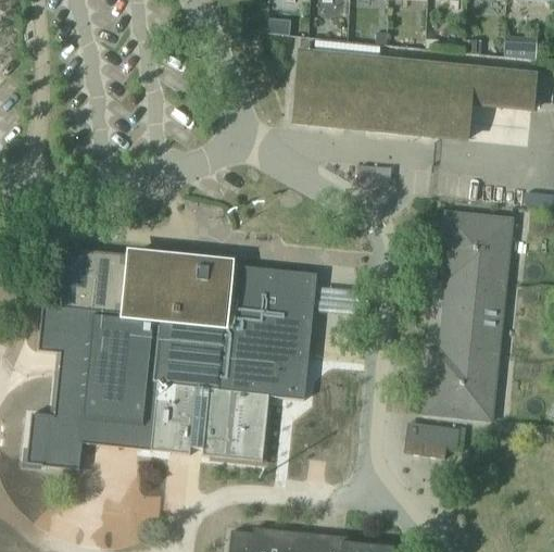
[(266,17),(265,33),(275,34),(276,19),(266,17)]
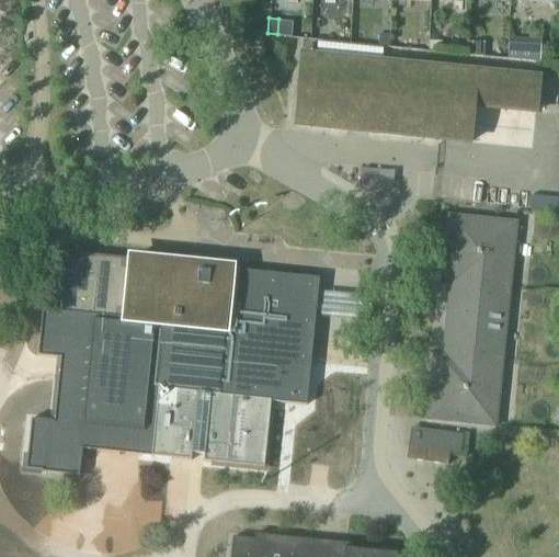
[(379,32),(379,44),(389,45),(390,33),(379,32)]
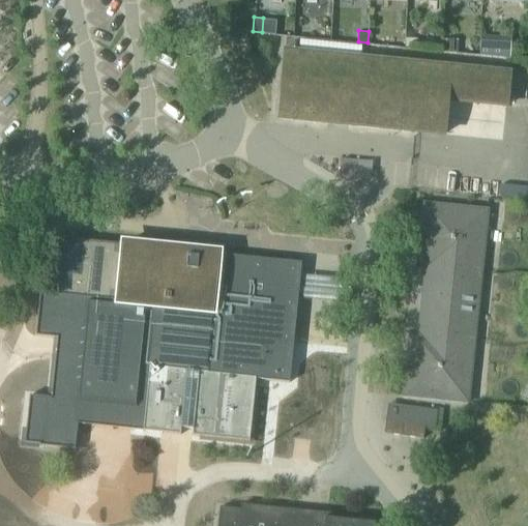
[(419,37),(406,37),(406,47),(419,47),(419,37)]
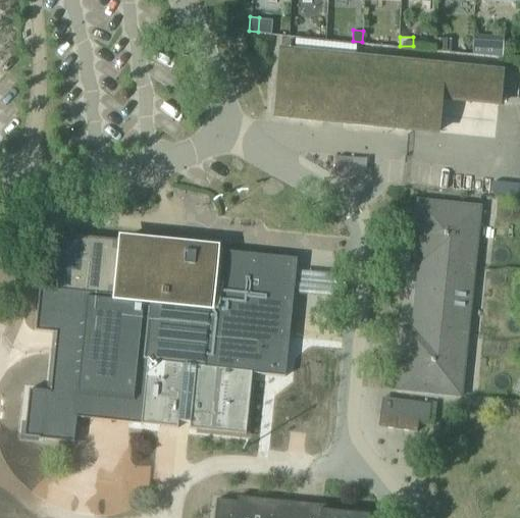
[(453,37),(438,37),(438,50),(453,50),(453,37)]
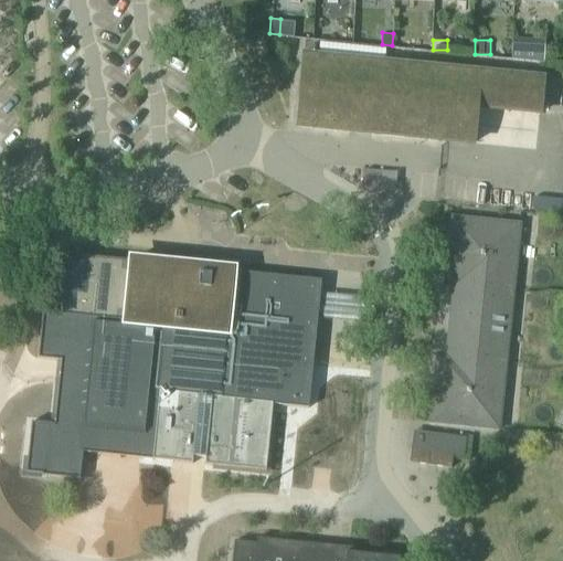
[(544,76),(305,54),(297,125),(475,143),(478,106),(541,112),(544,76)]
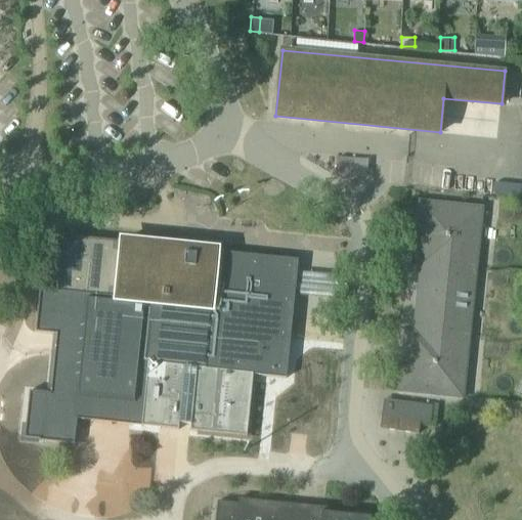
[(521,182),(495,179),(494,192),(521,196),(521,182)]
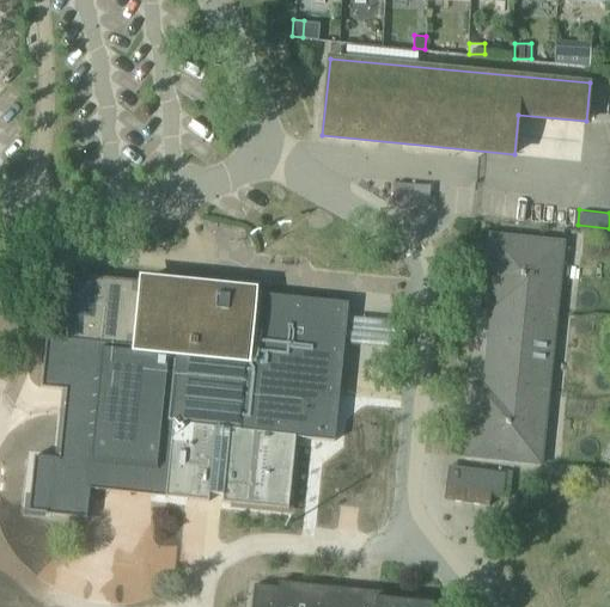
[(565,240),(492,233),(486,295),(501,298),(500,308),(498,308),(490,387),(492,387),(490,398),(474,396),(468,458),(542,466),(549,391),(546,390),(553,314),(557,316),(565,240)]
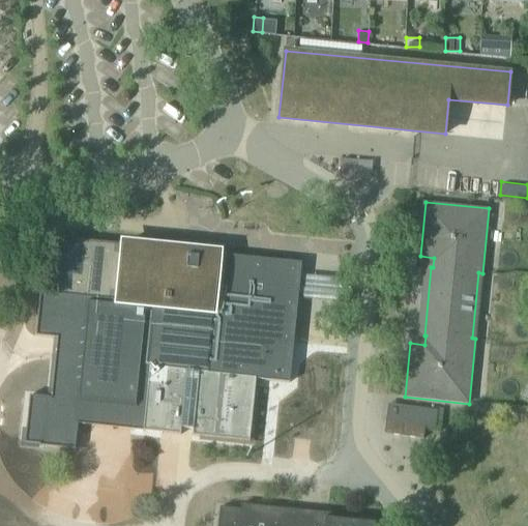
[(30,395),(26,440),(40,442),(40,443),(75,446),(77,421),(78,415),(132,421),(130,428),(164,431),(181,433),(181,426),(193,427),(192,434),(250,439),(256,377),(289,380),(294,334),(292,334),(293,319),(295,320),(296,315),(301,261),(204,251),(186,249),(168,246),(63,236),(60,261),(60,268),(57,293),(56,293),(56,294),(40,293),(37,332),(58,335),(51,397),(30,395)]
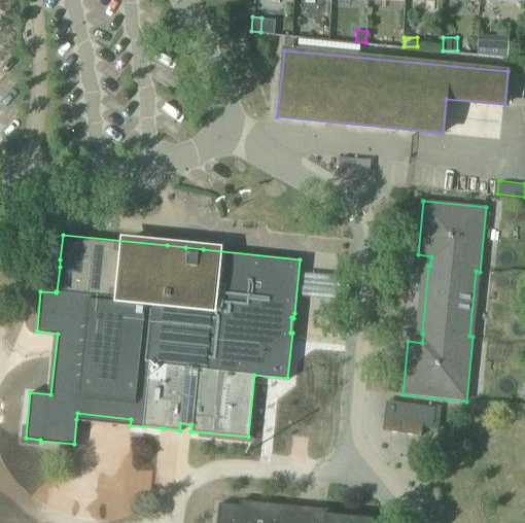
[(351,276),(302,271),(299,294),(349,300),(351,276)]
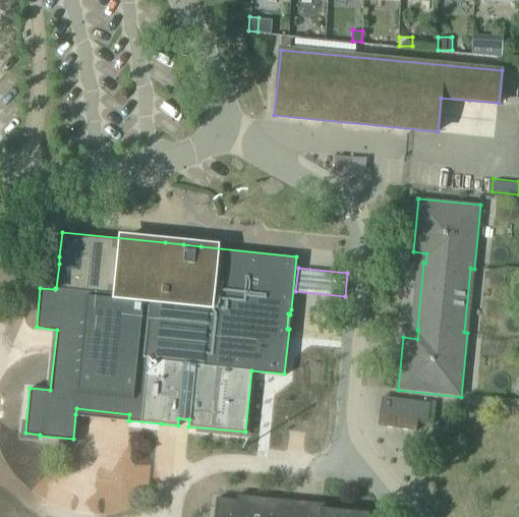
[(382,395),(380,411),(427,417),(430,401),(382,395)]
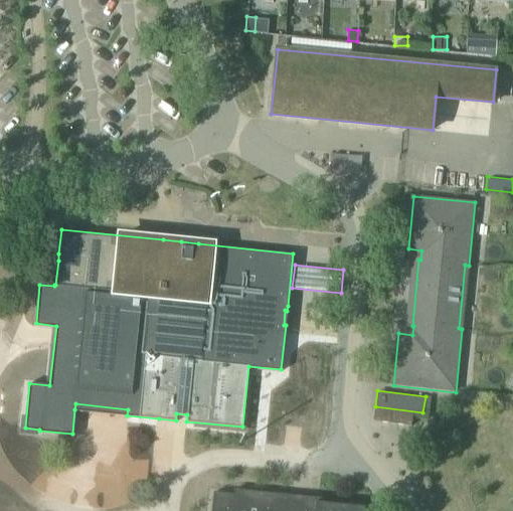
[(375,406),(373,418),(410,423),(411,411),(375,406)]
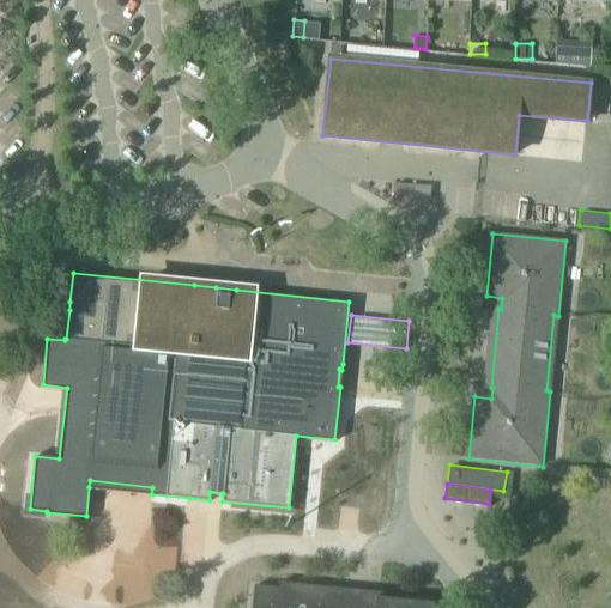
[(227,555),(207,563),(212,577),(231,571),(227,555)]
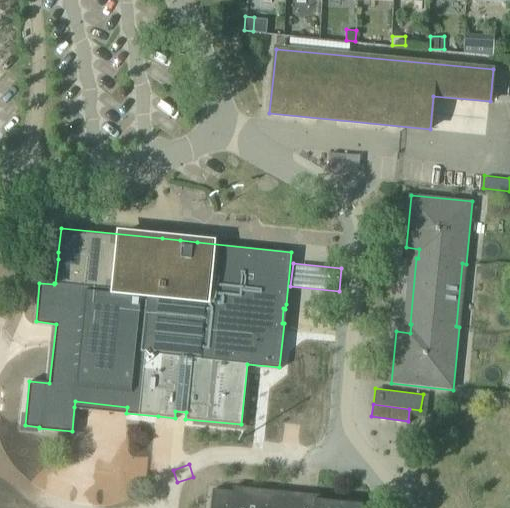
[(361,507),(362,503),(321,498),(321,494),(302,492),(289,490),(233,485),(232,489),(212,487),(212,494),(213,495),(212,502),(211,502),(210,507),(361,507)]
